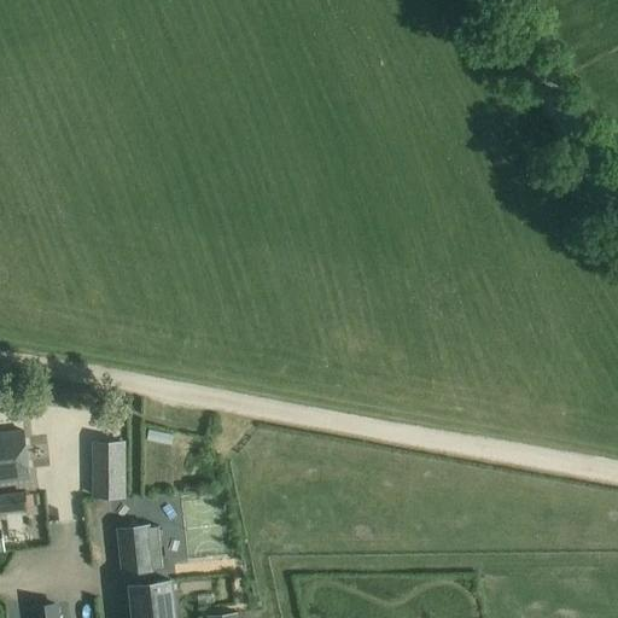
[(0,481),(29,477),(23,430),(0,432),(0,481)]
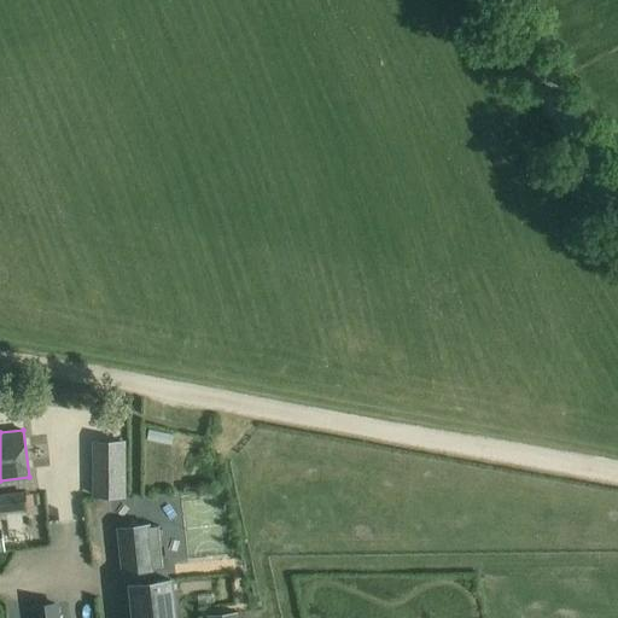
[(123,442),(94,442),(94,496),(124,496),(123,442)]
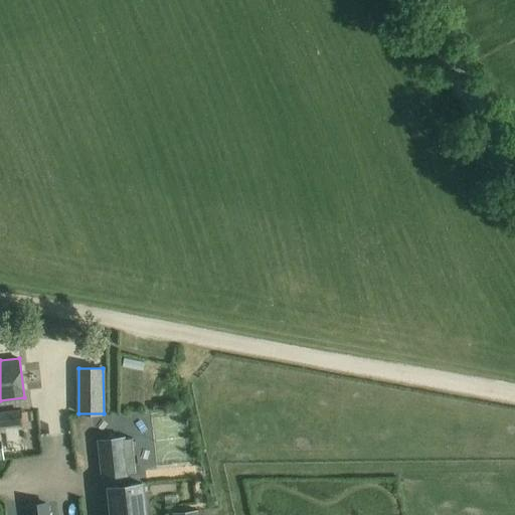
[(0,425),(22,423),(21,411),(0,412),(0,425)]
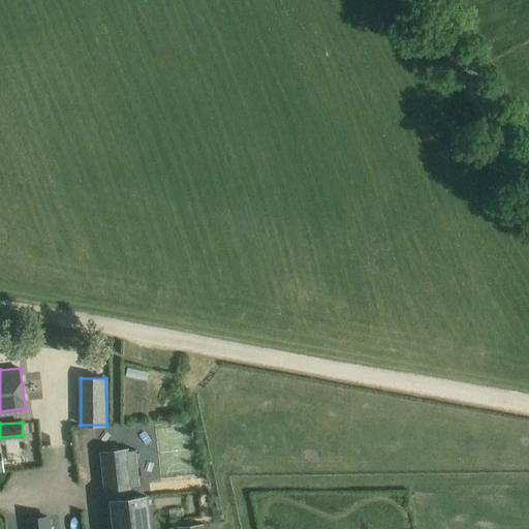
[(106,489),(139,485),(135,450),(126,452),(126,450),(102,453),(106,489)]
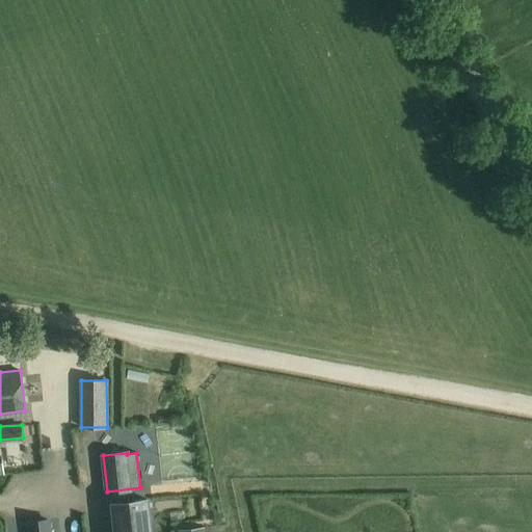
[(113,503),(116,531),(150,531),(147,499),(113,503)]
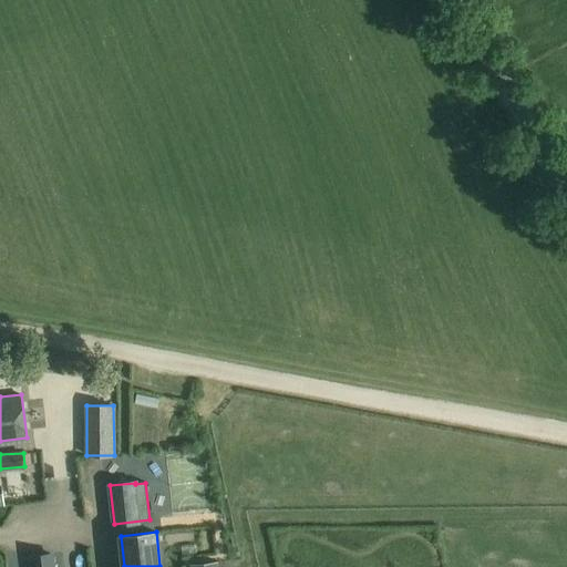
[(33,556),(33,566),(51,566),(50,554),(33,556)]
